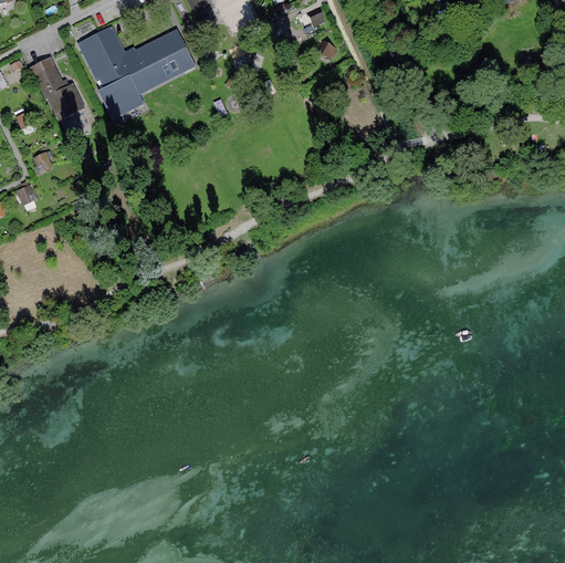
[(318,4),(306,10),(313,25),(325,20),(318,4)]
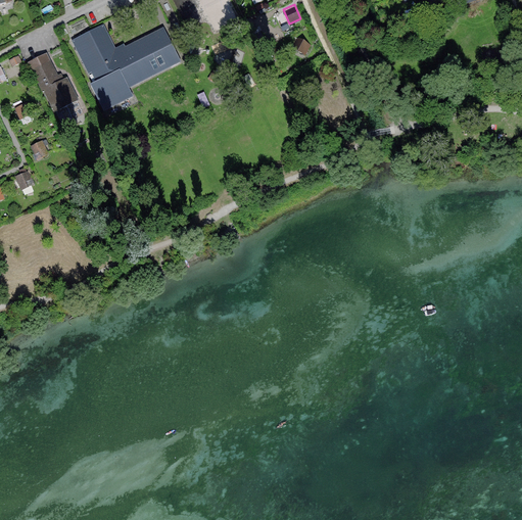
[(417,6),(405,10),(408,18),(420,14),(417,6)]
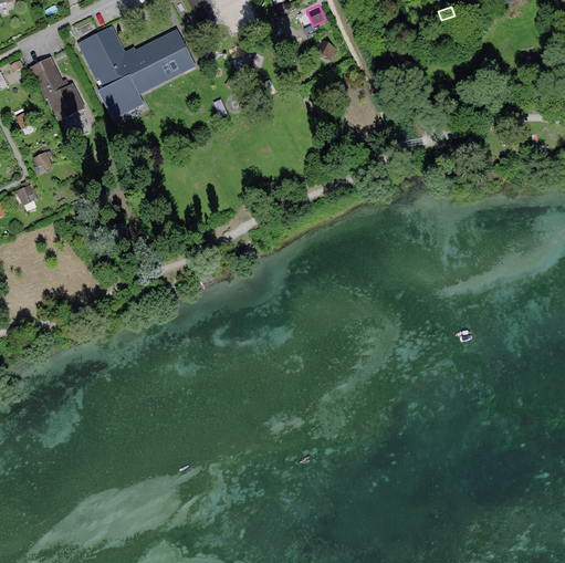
[(297,20),(290,24),(299,40),(306,37),(297,20)]
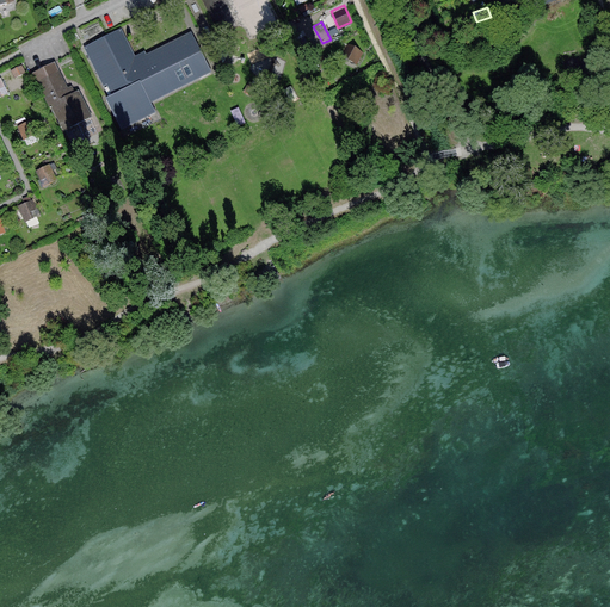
[(121,28),(85,45),(90,55),(92,54),(112,93),(106,97),(117,117),(149,100),(148,98),(199,72),(183,39),(131,64),(129,59),(131,57),(122,38),(124,37),(121,28)]
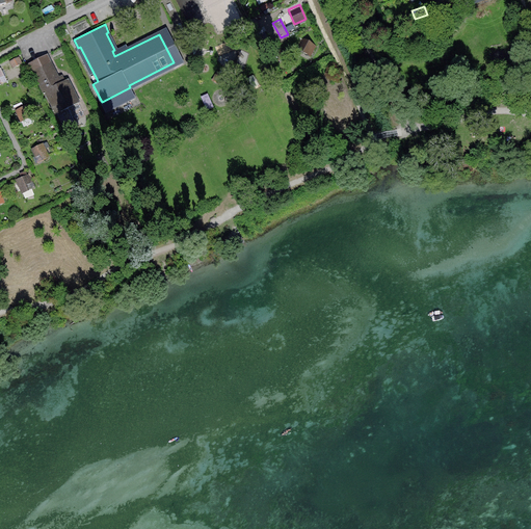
[(301,35),(296,47),(311,54),(316,43),(301,35)]
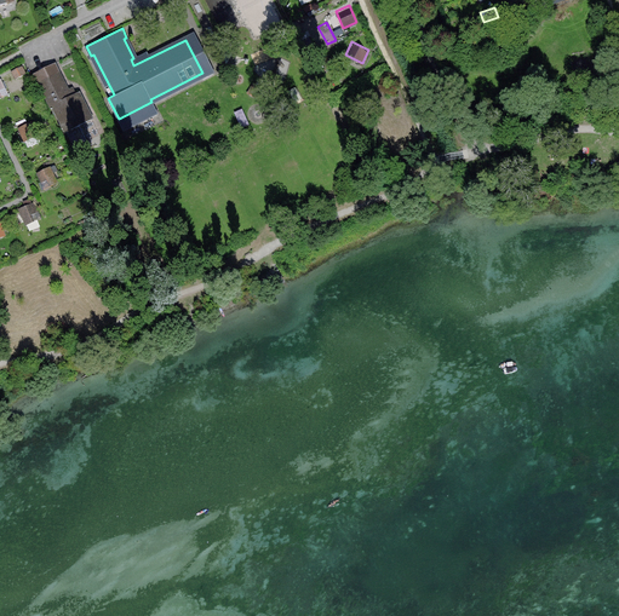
[(328,55),(321,58),(326,67),(333,63),(328,55)]
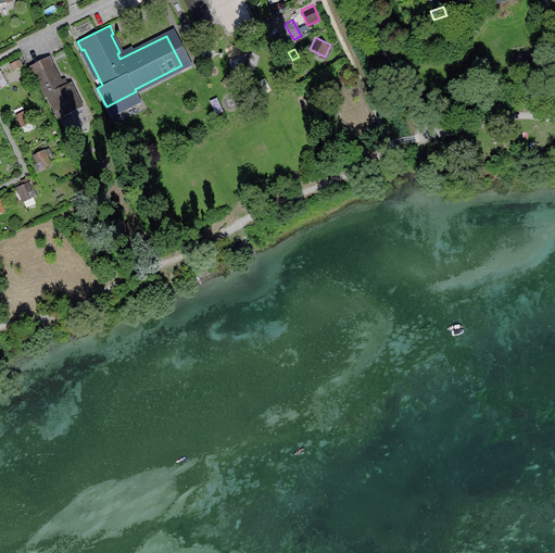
[(19,59),(10,63),(14,68),(22,64),(19,59)]
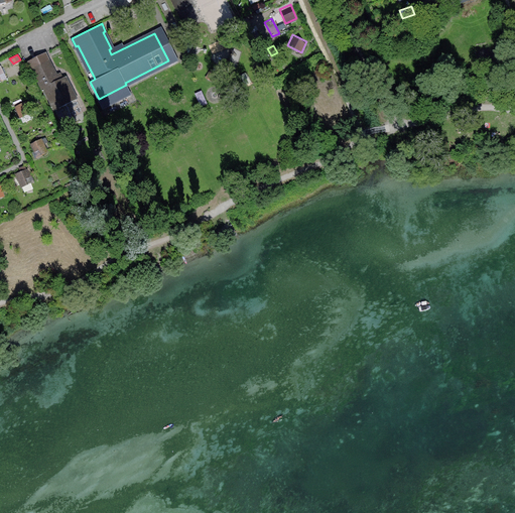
[(48,59),(34,66),(37,72),(35,74),(42,88),(44,88),(54,108),(76,98),(65,77),(58,80),(48,59)]
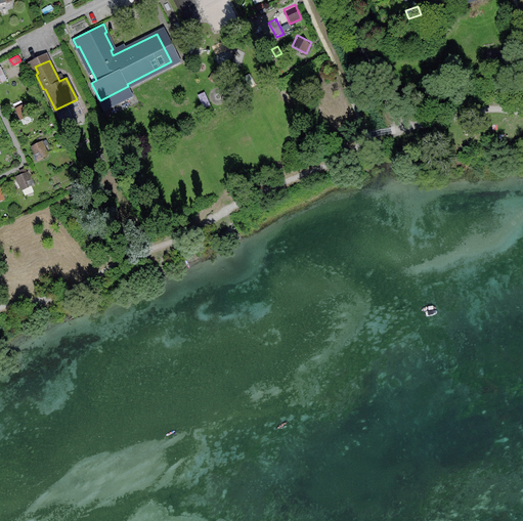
[(309,70),(303,73),(308,82),(314,79),(309,70)]
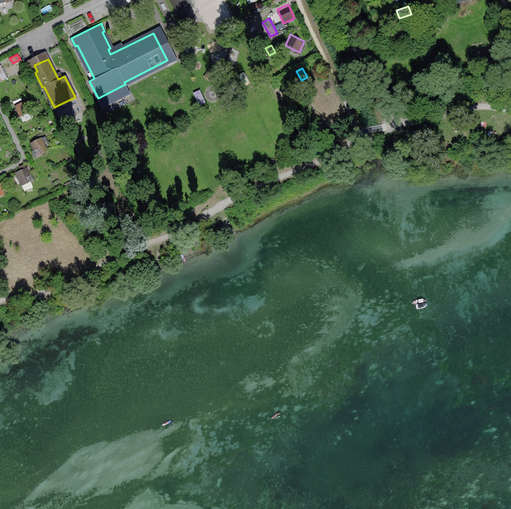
[(150,100),(162,96),(154,72),(141,76),(150,100)]
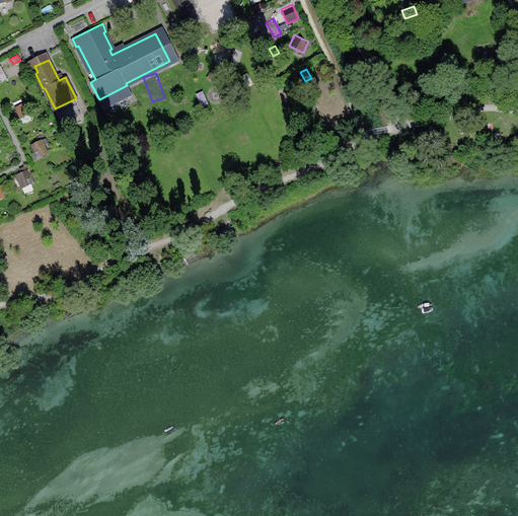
[(25,102),(16,106),(18,112),(22,109),(25,115),(30,112),(25,102)]
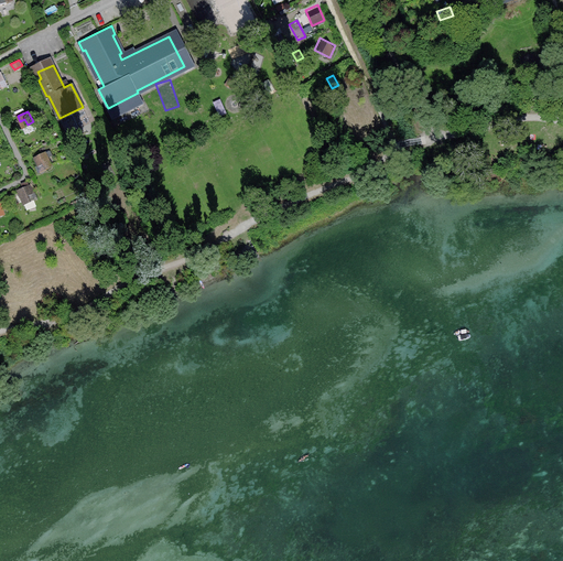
[(333,127),(323,133),(326,138),(336,132),(333,127)]
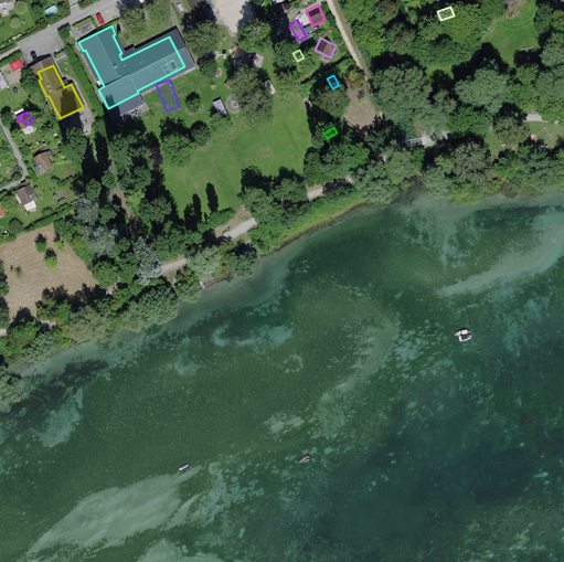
[(44,151),(34,157),(39,166),(49,160),(44,151)]
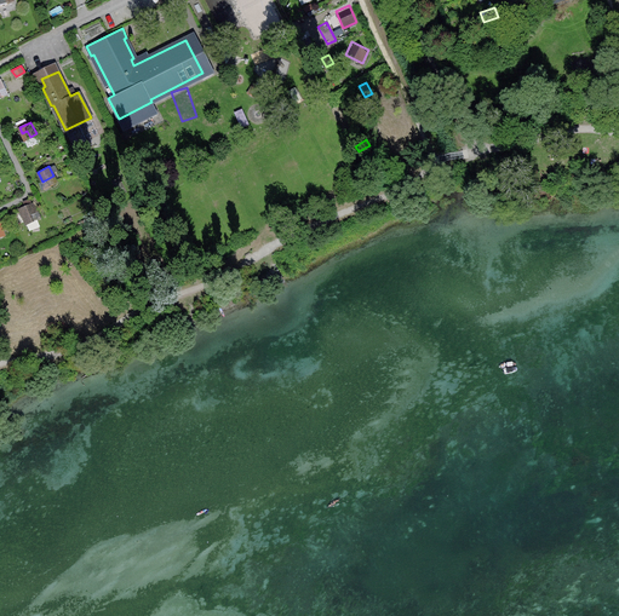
[(32,202),(19,207),(23,217),(35,212),(32,202)]
